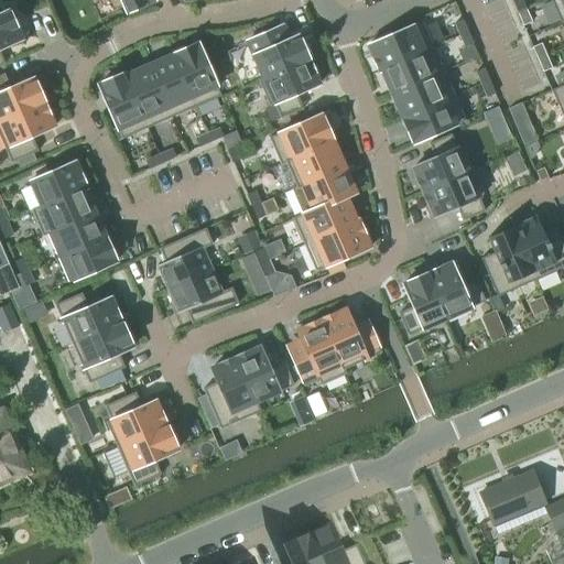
[(120,0),(126,12),(129,11),(142,4),(152,0),(120,0)]
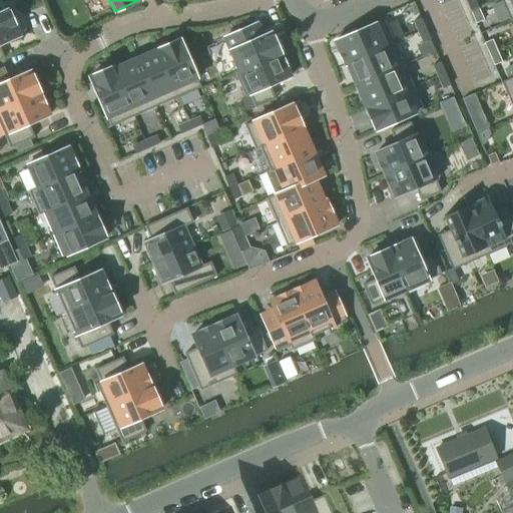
[(475,0),(465,0),(471,12),(479,8),(475,0)]
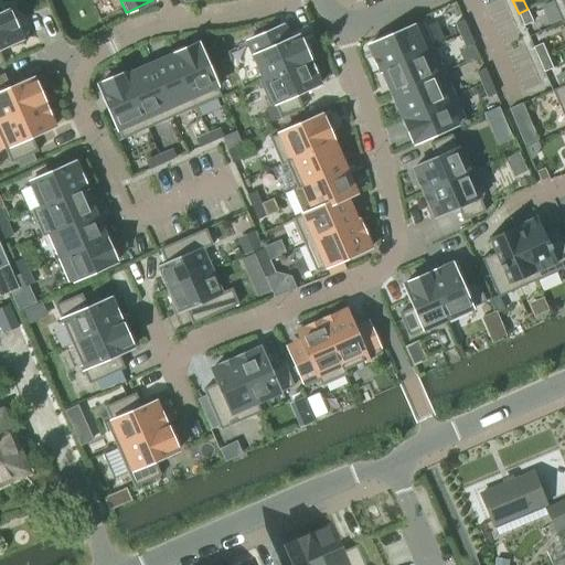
[(564,0),(552,0),(562,22),(564,20),(564,0)]
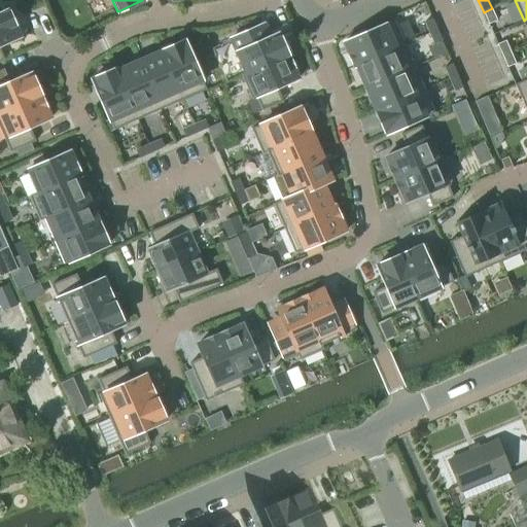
[(492,8),(484,12),(488,24),(497,20),(492,8)]
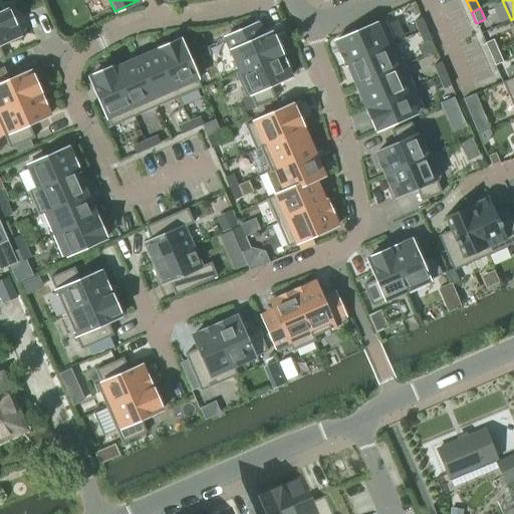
[(0,58),(4,57),(0,49),(0,43),(19,35),(14,24),(9,11),(8,11),(7,9),(0,12),(0,58)]
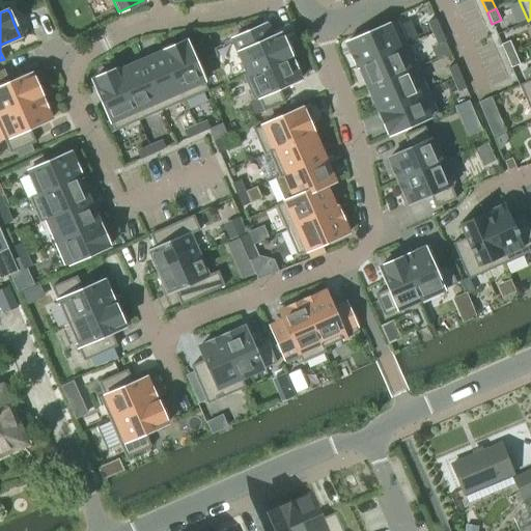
[(435,18),(427,22),(432,33),(440,29),(435,18)]
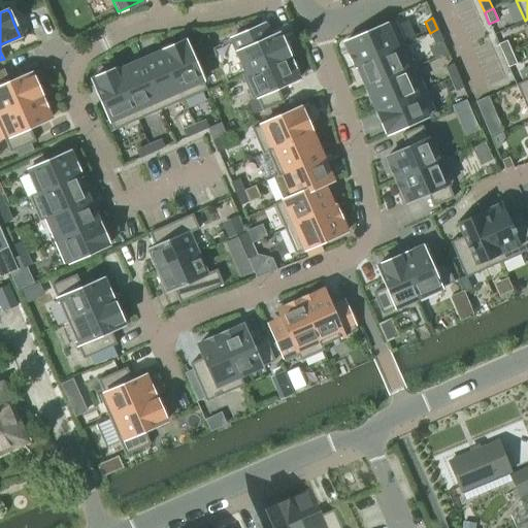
[(343,42),(354,66),(405,43),(395,20),(343,42)]
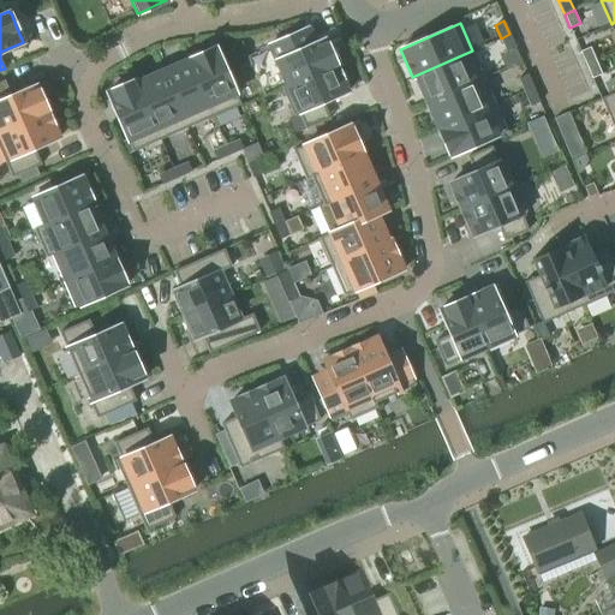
[(281,88),(282,88),(336,65),(335,64),(336,64),(327,43),(324,39),(309,46),(303,30),(269,45),(287,85),(281,88)]
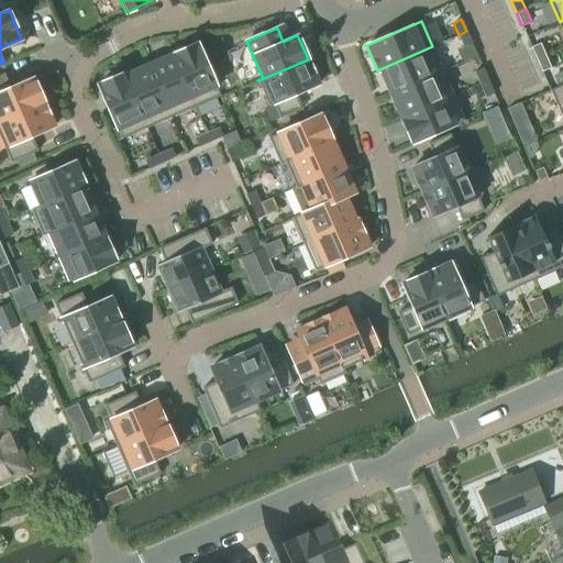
[(466,31),(459,35),(464,47),(472,43),(466,31)]
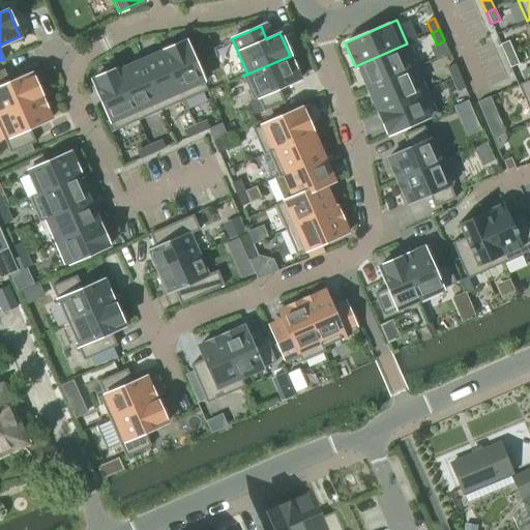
[(165,50),(162,51),(183,99),(207,89),(185,40),(183,41),(164,50),(165,50)]
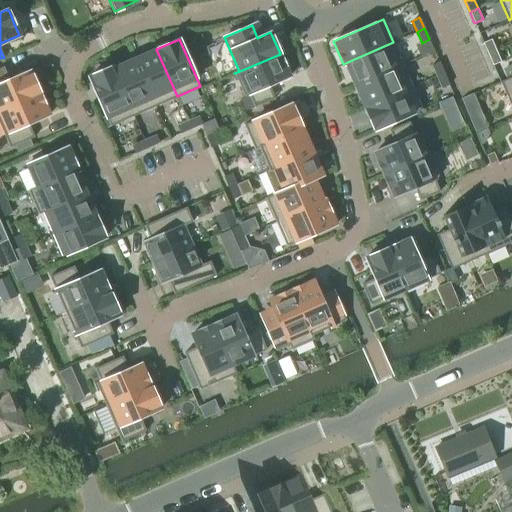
[(491,39),(483,42),(488,54),(496,50),(491,39)]
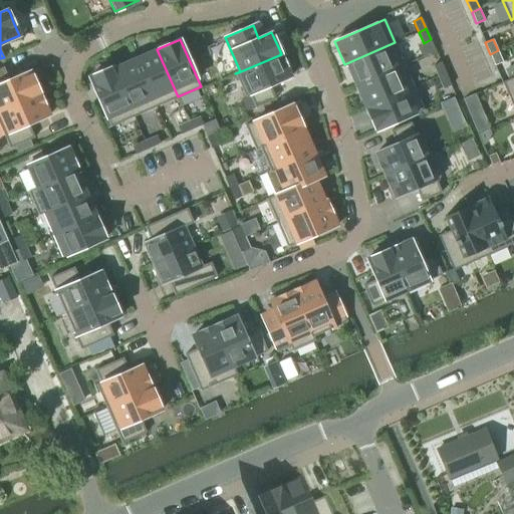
[(347,64),(356,85),(404,64),(395,42),(344,64),(345,65),(347,64)]
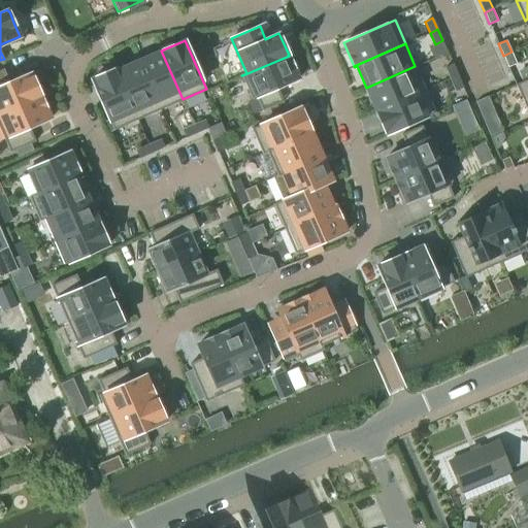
[(161,51),(138,61),(160,109),(183,99),(161,51)]
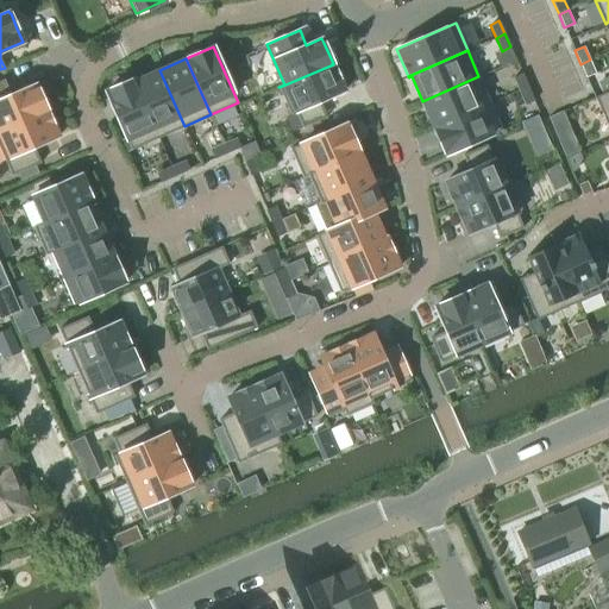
[(590,60),(581,64),(586,77),(596,73),(590,60)]
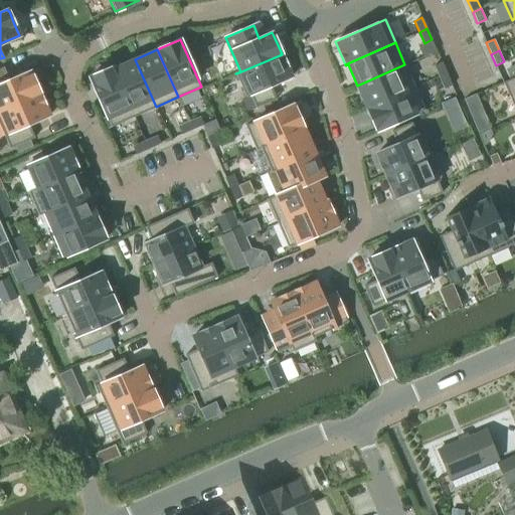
[(282,54),(236,73),(245,96),(250,94),(255,107),(276,99),(270,86),(291,76),(287,66),(291,65),(286,54),(282,56),(282,54)]
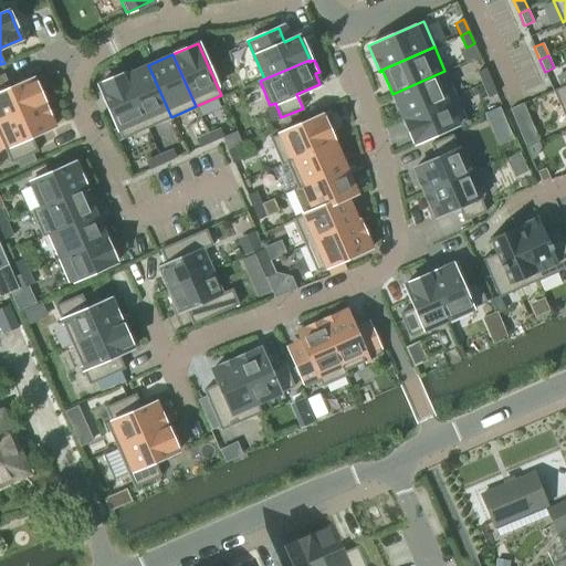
[(125,73),(124,73),(147,128),(171,117),(148,65),(126,75),(125,73)]
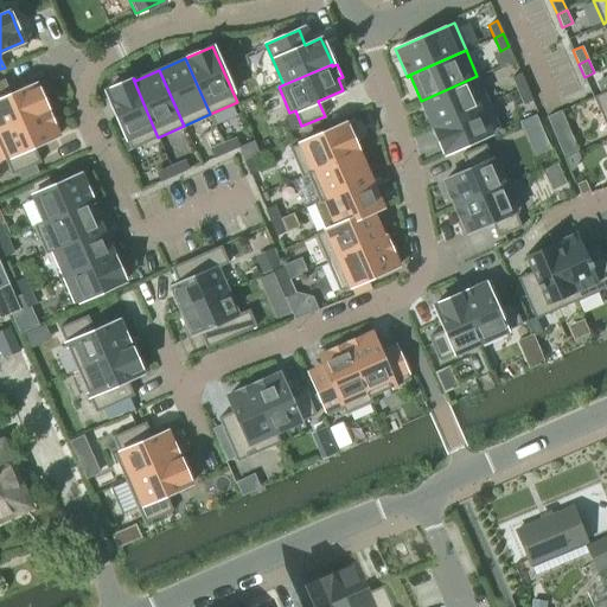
[(521,72),(511,77),(517,89),(526,85),(521,72)]
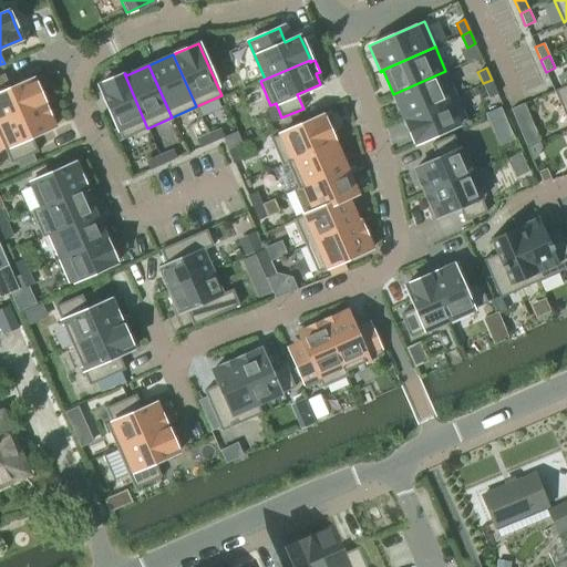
[(393,94),(404,119),(456,95),(445,71),(393,94)]
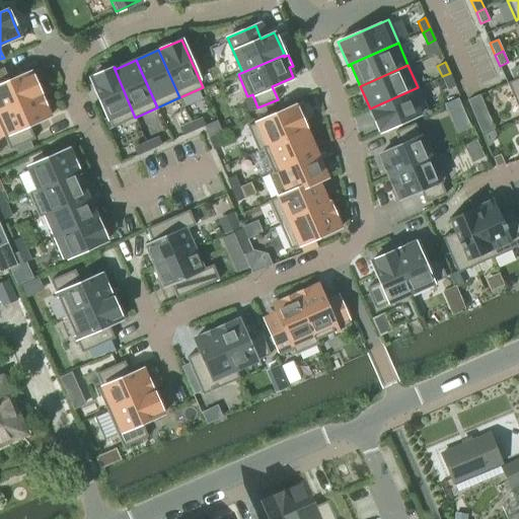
[(0,110),(41,93),(40,92),(41,92),(32,75),(32,76),(30,71),(9,81),(3,67),(0,68),(0,110)]
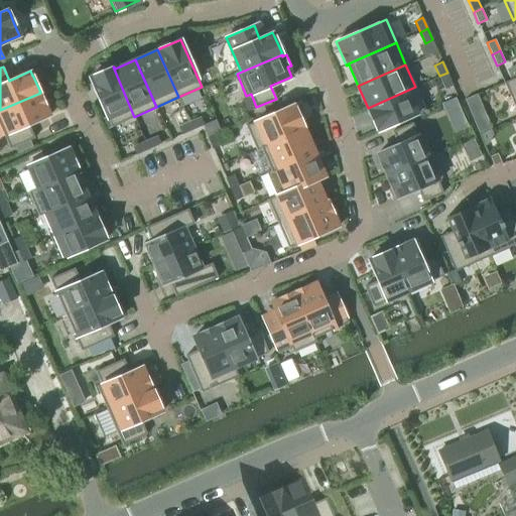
[(94,75),(90,77),(111,127),(134,117),(113,67),(111,68),(110,68),(94,75)]
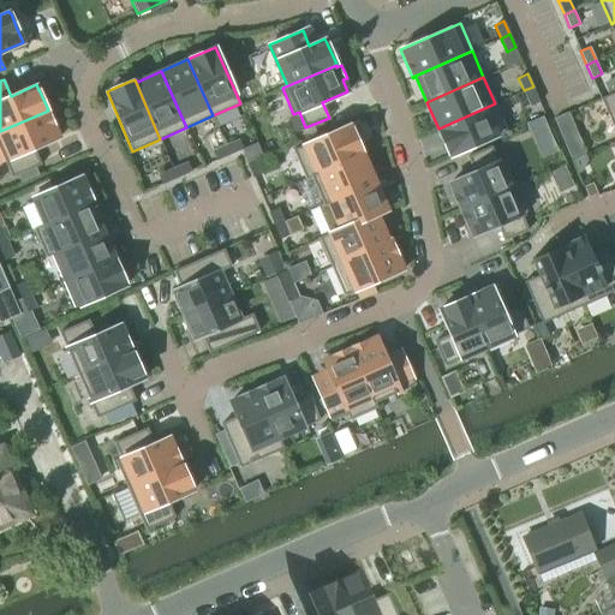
[(533,87),(524,90),(530,106),(539,101),(533,87)]
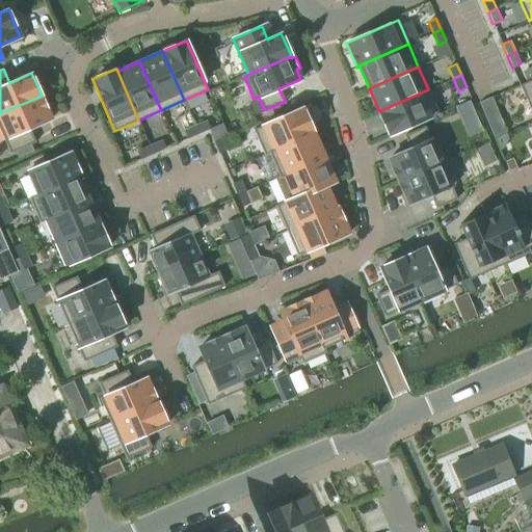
[(531,78),(520,84),(531,112),(531,78)]
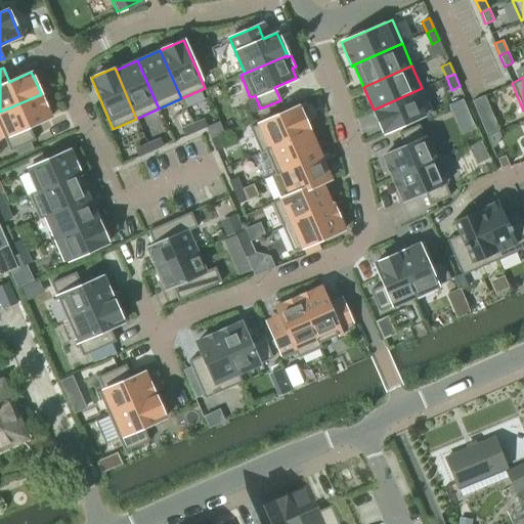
[(422,88),(374,110),(375,112),(374,112),(382,131),(383,130),(384,133),(432,112),(422,88)]
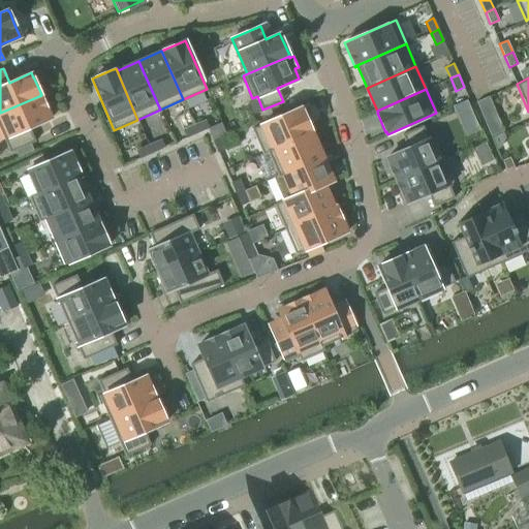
[(41,95),(0,113),(0,128),(10,152),(35,141),(29,127),(51,118),(41,95)]
